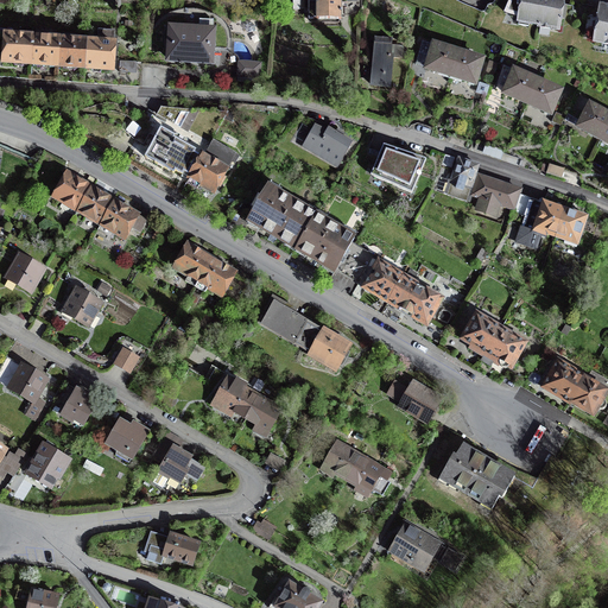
[(61,0),(50,0),(46,0),(45,20),(59,21),(61,0)]
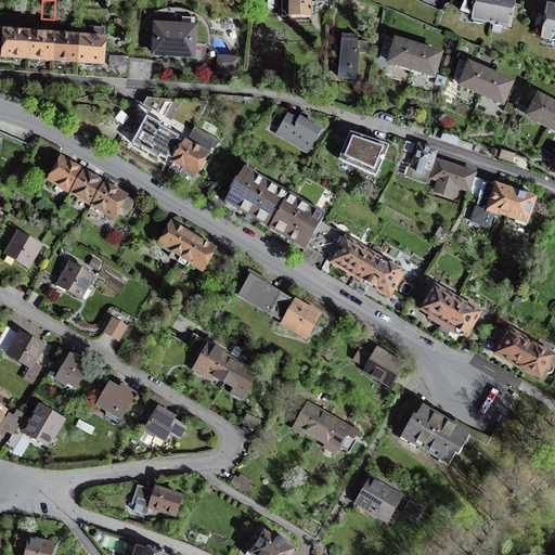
[(76,0),(62,0),(62,10),(76,10),(76,0)]
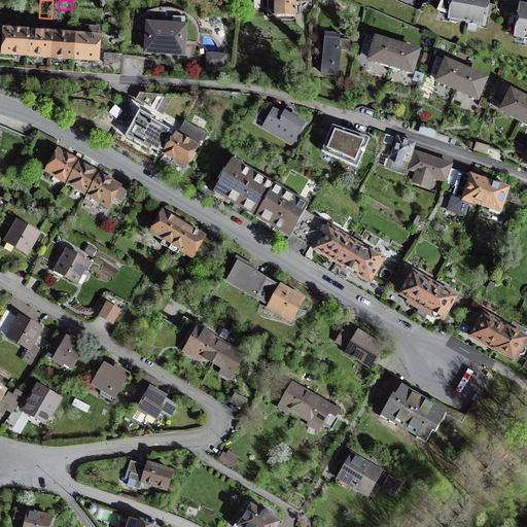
[(252,0),(252,12),(265,12),(264,0),(252,0)]
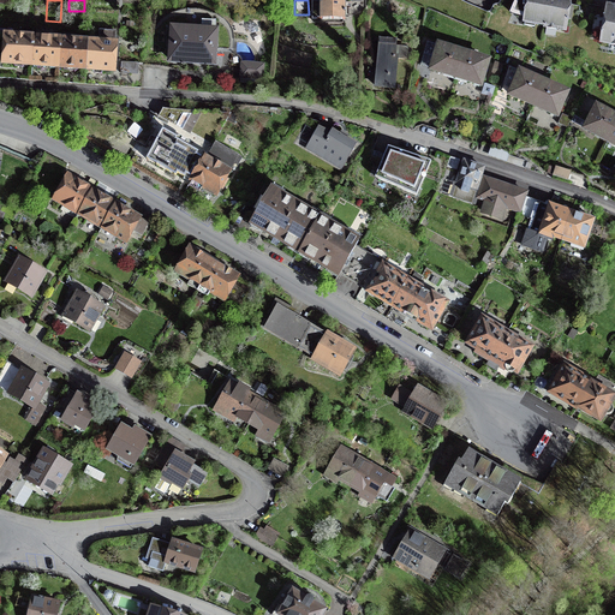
[(351,0),(311,0),(312,21),(345,21),(345,5),(351,5),(351,0)]
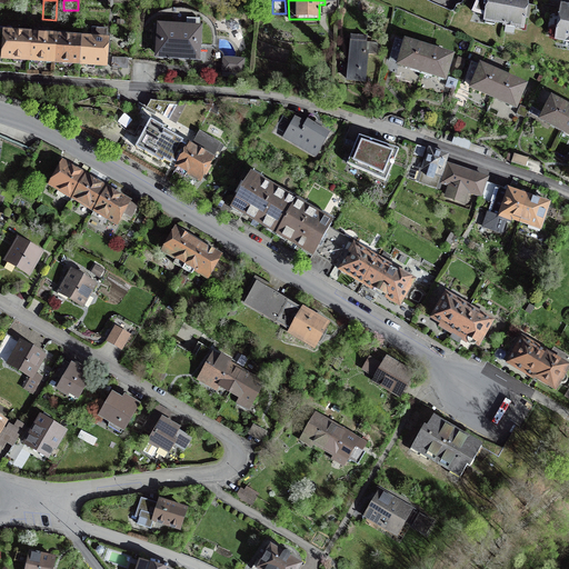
[(485,0),(482,0),(477,0),(472,11),(480,15),(486,16),(496,18),(496,20),(506,22),(509,0),(485,0)]
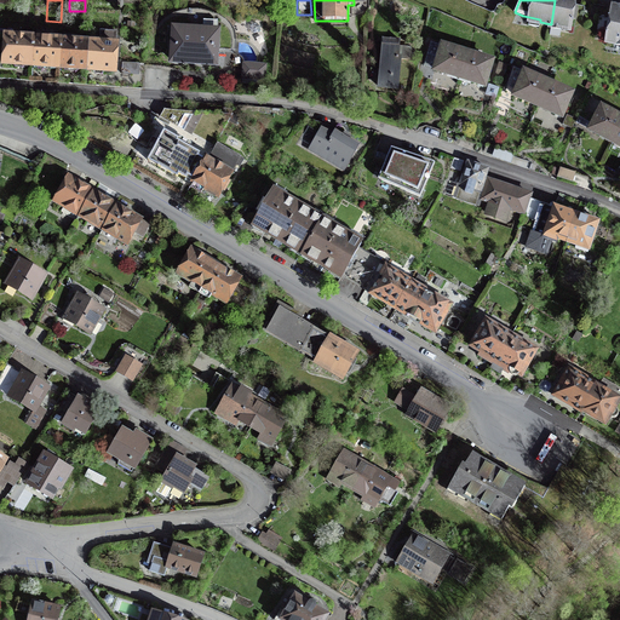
[(555,0),(551,24),(551,28),(561,30),(561,28),(569,29),(572,17),(573,9),(570,7),(572,4),(572,0),(555,0)]
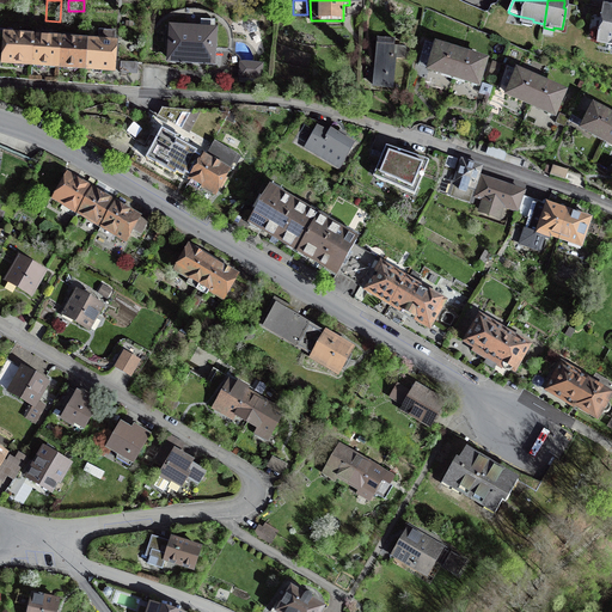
[(577,6),(564,4),(563,7),(565,8),(564,17),(575,19),(577,6)]
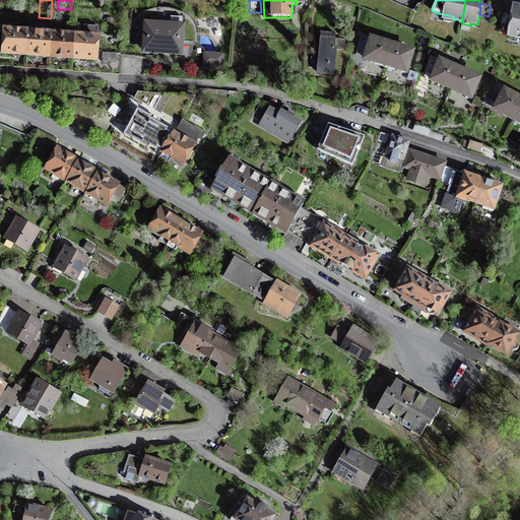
[(515,10),(500,7),(499,13),(513,16),(509,35),(515,36),(515,38),(519,38),(519,7),(516,7),(515,10)]
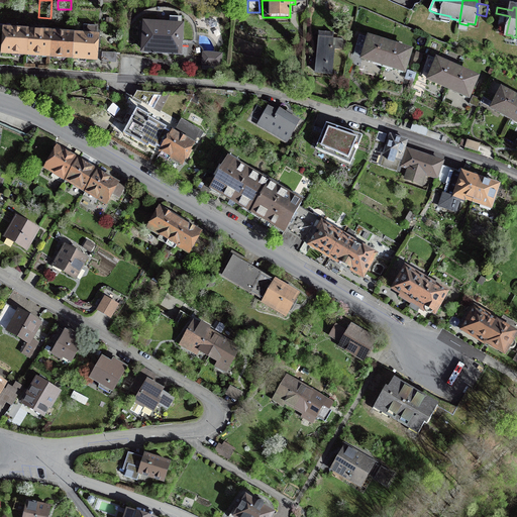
[(179,53),(181,26),(145,24),(143,50),(179,53)]
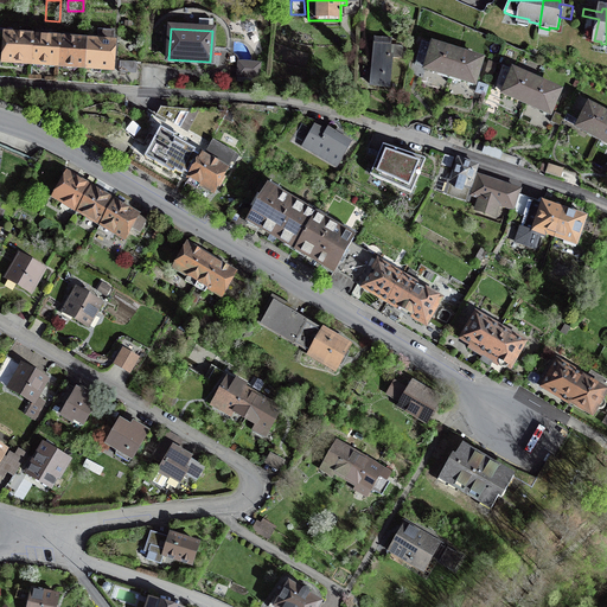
[(97,42),(87,42),(84,69),(112,70),(114,31),(98,30),(97,42)]
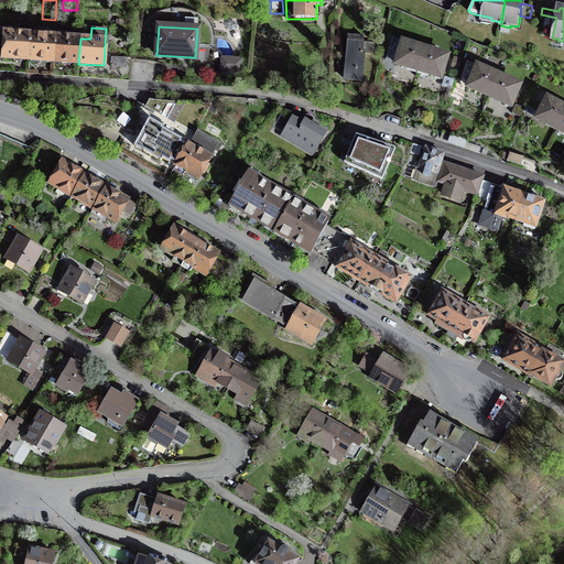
[(29,61),(30,35),(4,33),(3,58),(29,61)]
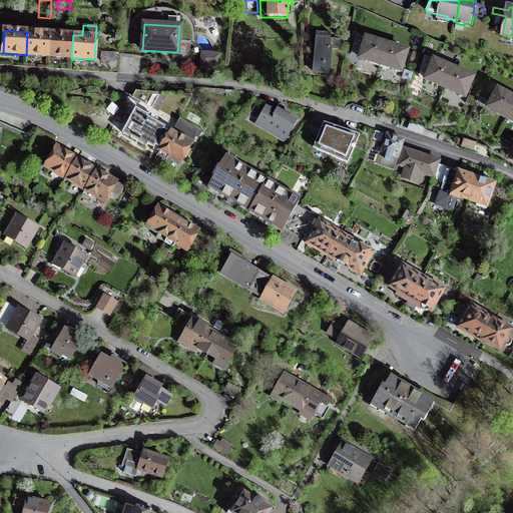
[(50,33),(27,32),(26,55),(49,56),(50,33)]
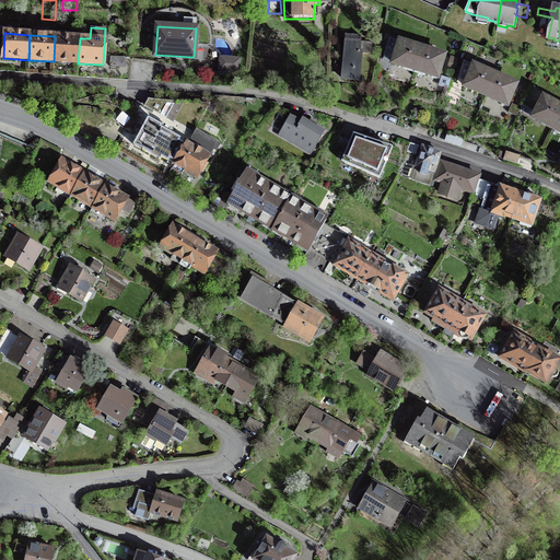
[(345,61),(343,79),(360,81),(362,53),(360,53),(361,36),(346,35),(343,61),(345,61)]
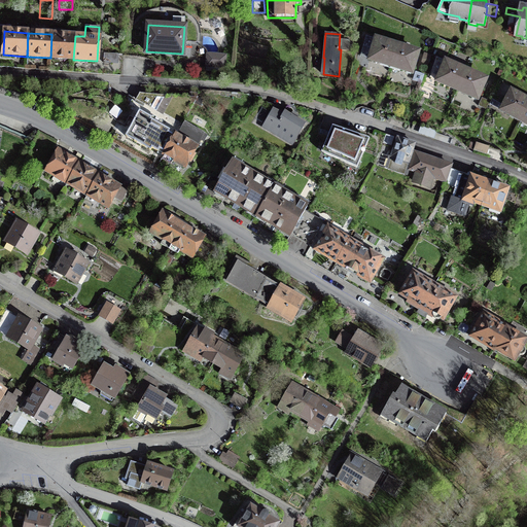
[(75,36),(51,34),(50,58),(73,60),(75,36)]
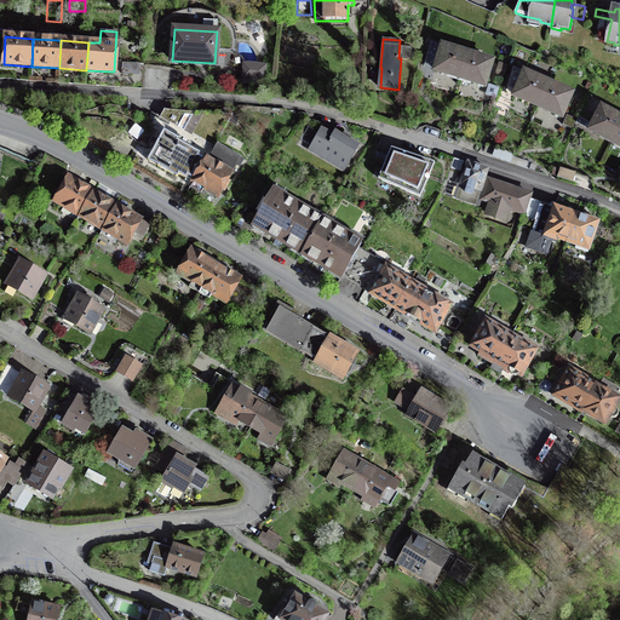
[(468,55),(442,46),(435,69),(460,78),(468,55)]
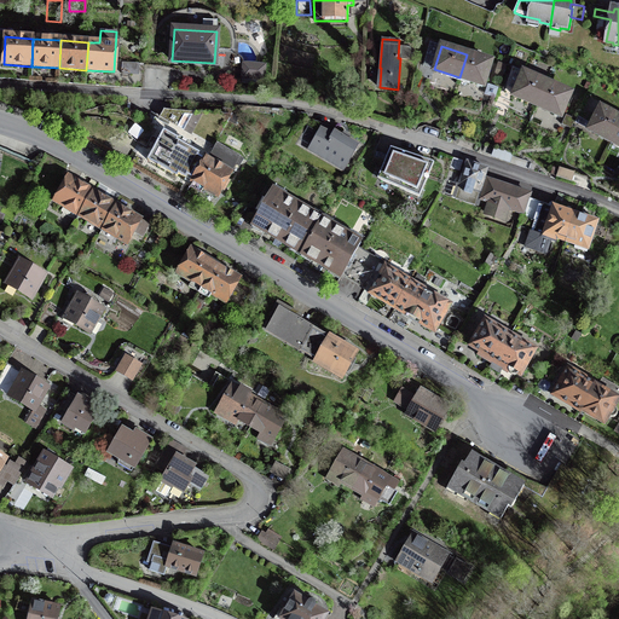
[(491,62),(467,55),(460,77),(484,85),(491,62)]
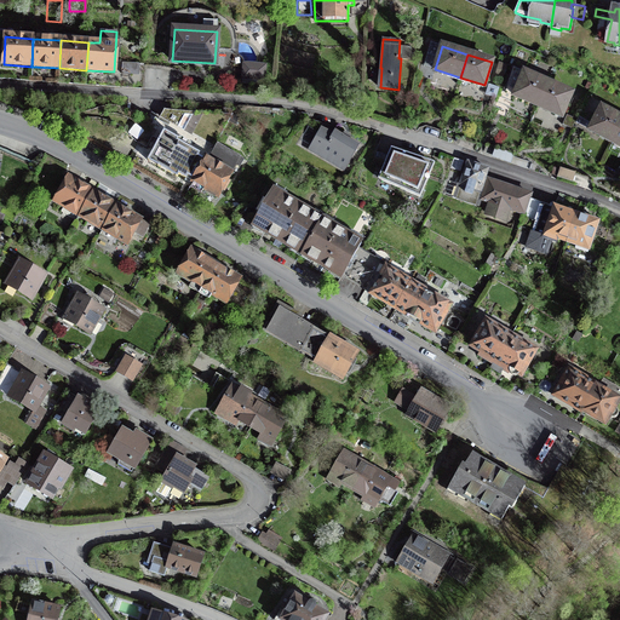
[(139,64),(122,63),(121,74),(138,75),(139,64)]
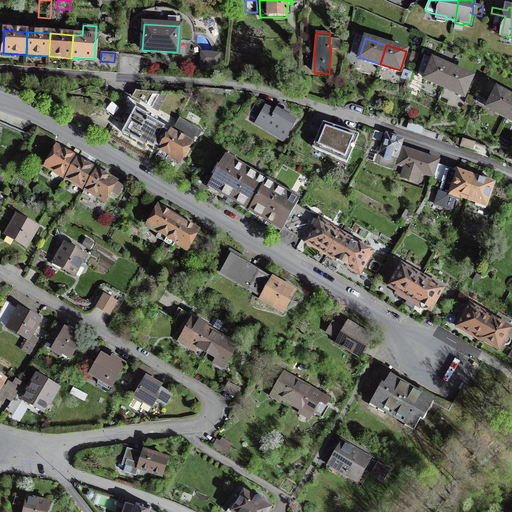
[(418,55),(412,53),(410,61),(415,63),(418,55)]
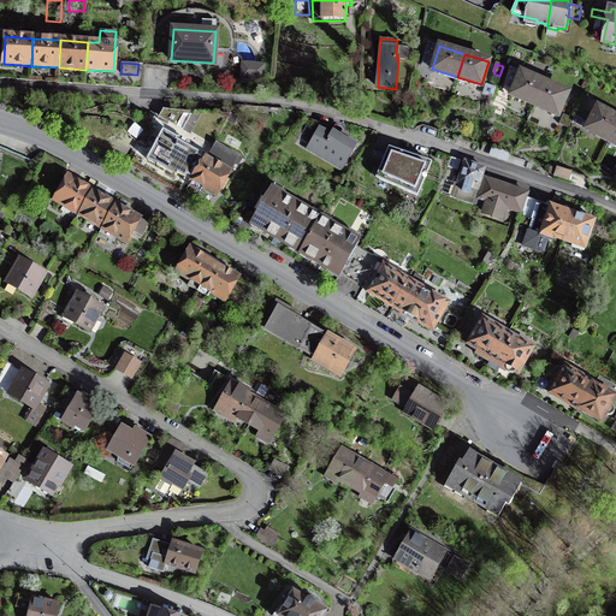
[(262,66),(243,65),(242,76),(261,78),(262,66)]
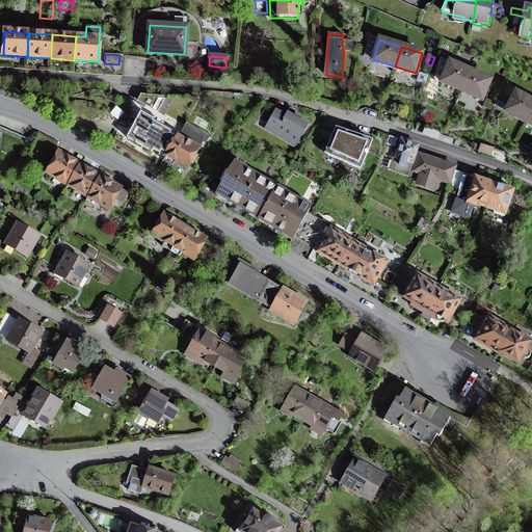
[(461,90),(470,72),(450,62),(446,71),(437,68),(433,78),(461,90)]
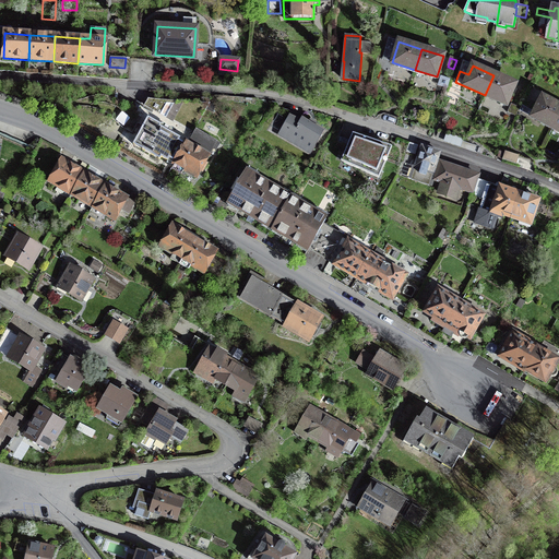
[(494,75),(485,95),(507,105),(515,84),(494,75)]
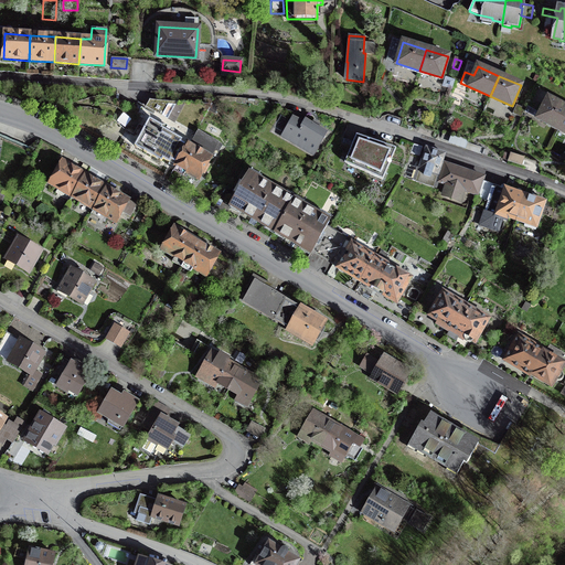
[(528,110),(535,115),(547,94),(540,89),(528,110)]
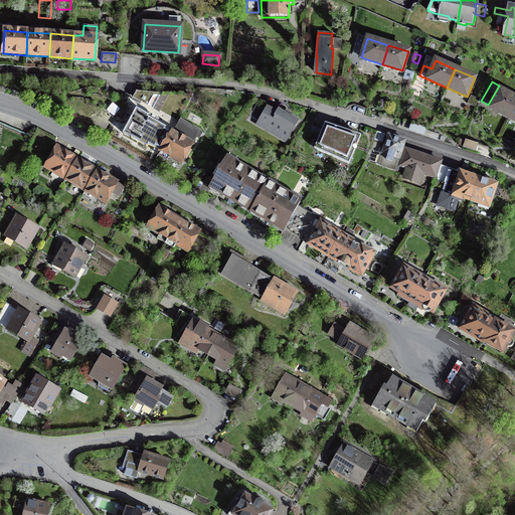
[(514,98),(500,90),(490,108),(509,118),(514,106),(514,98)]
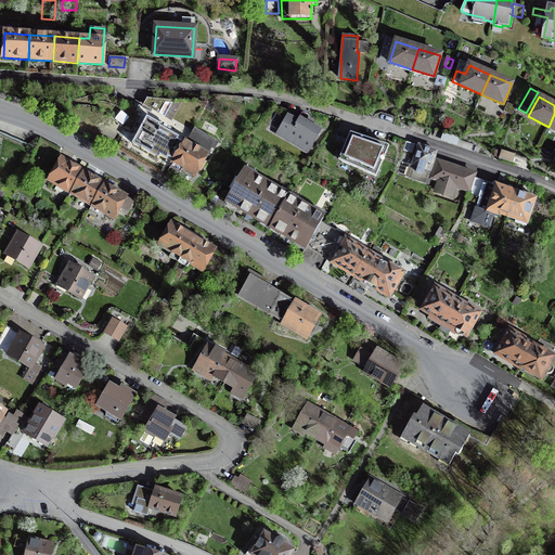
[(192,131),(194,128),(208,103),(175,101),(166,117),(192,131)]
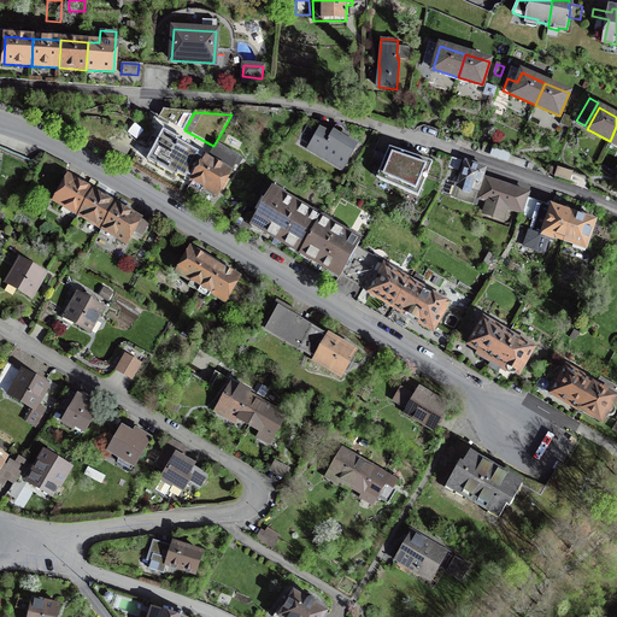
[(559,124),(569,128),(574,118),(564,115),(559,124)]
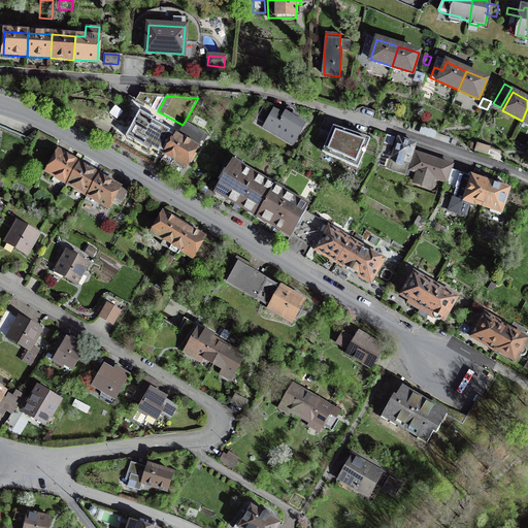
[(273,108),(264,125),(295,143),(306,124),(298,119),(298,118),(292,113),(292,114),(285,111),(284,114),(273,108)]
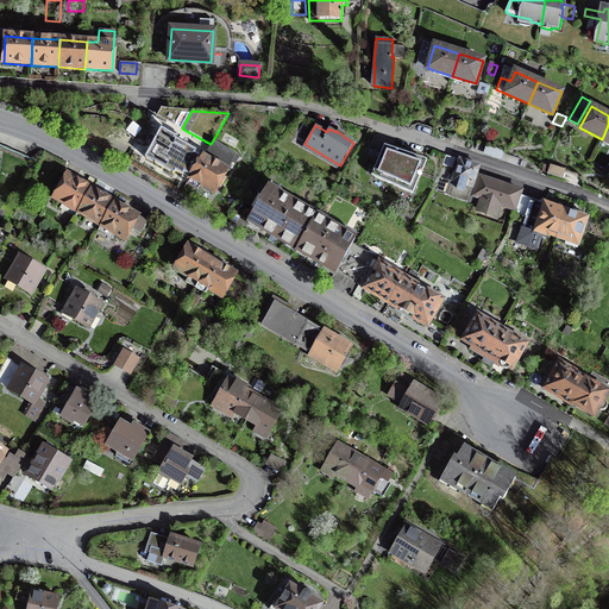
[(161,130),(145,157),(174,174),(175,171),(190,180),(203,156),(175,139),(176,137),(161,130)]
